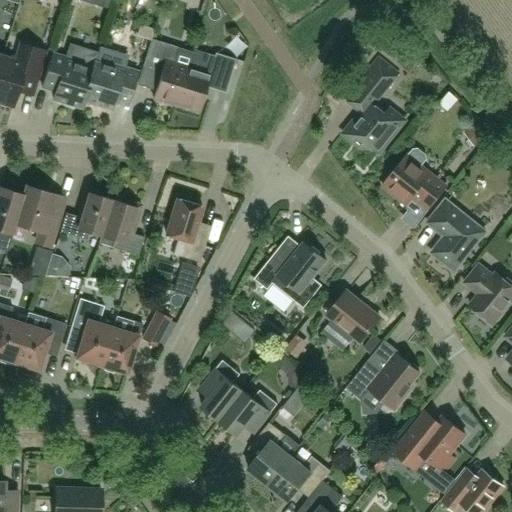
[(0,19),(0,26),(13,31),(19,12),(4,7),(0,19)]
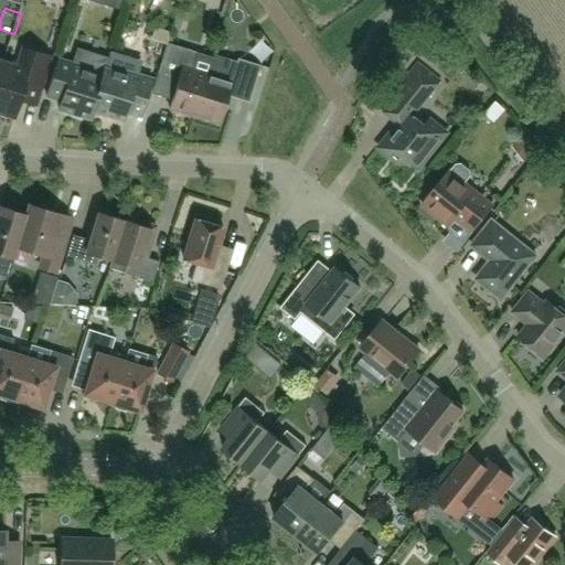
[(167,43),(157,73),(178,80),(172,99),(169,108),(194,116),(213,57),(195,52),(167,43)]
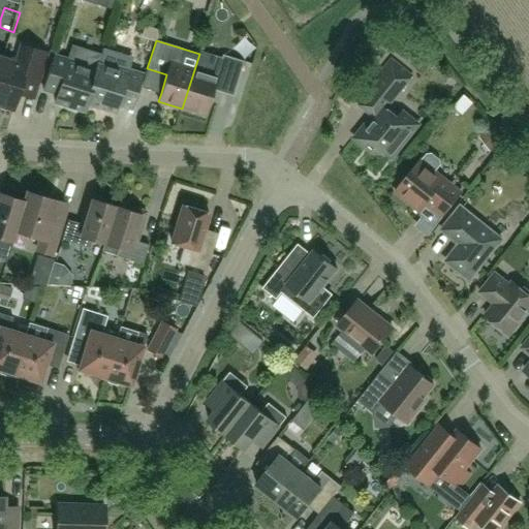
[(8,106),(13,109),(19,93),(33,98),(48,53),(22,45),(17,62),(3,58),(0,65),(0,105),(8,109),(8,106)]
